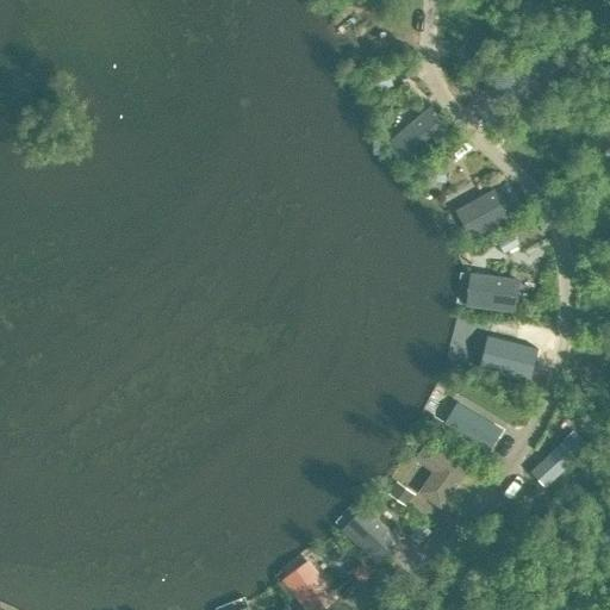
[(393,87),(388,72),(373,76),(378,92),(393,87)]
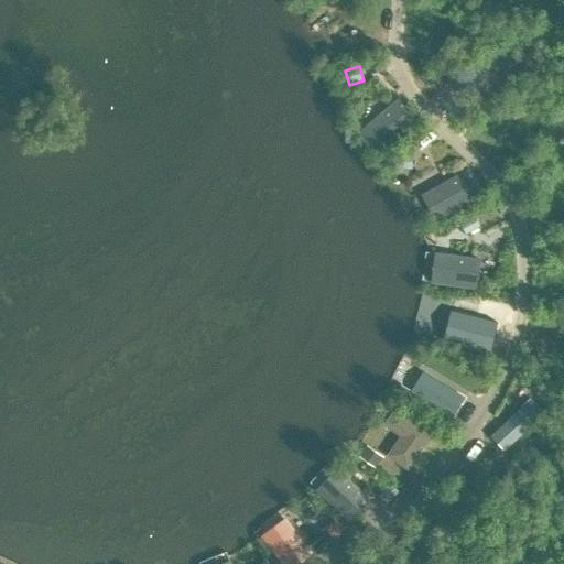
[(419,121),(398,97),(356,133),(377,158),(419,121)]
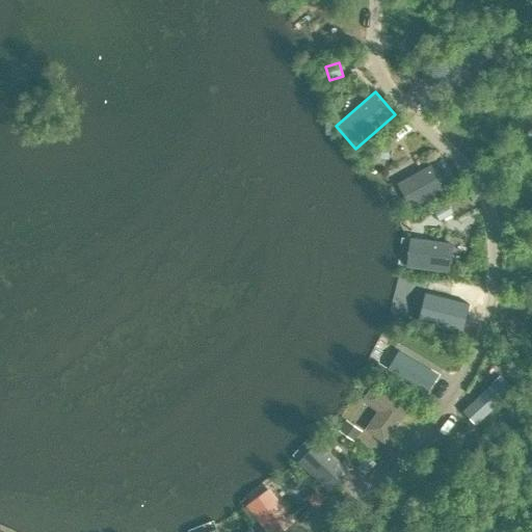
[(389,147),(373,145),(372,159),(388,160),(389,147)]
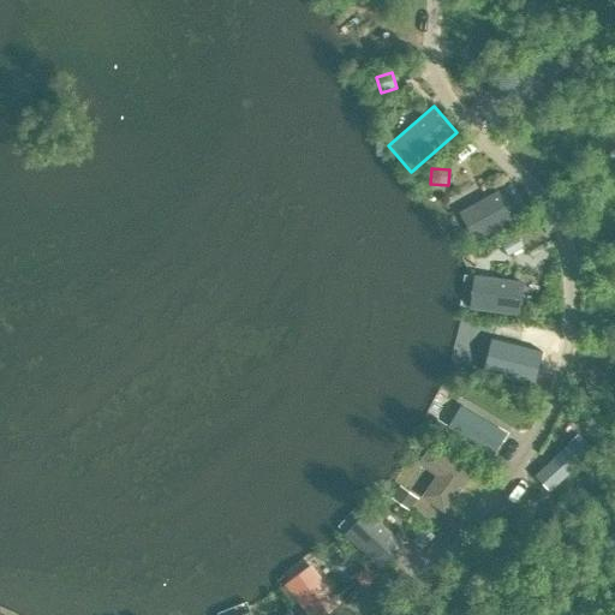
[(527,213),(511,183),(458,212),(475,242),(527,213)]
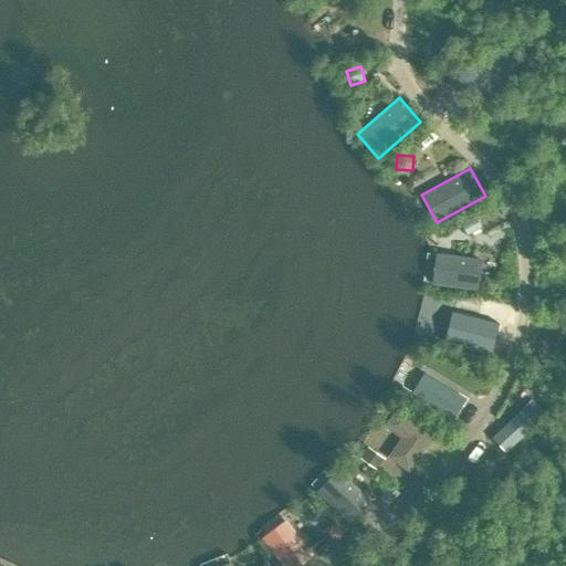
[(475,217),(461,226),(468,236),(482,228),(475,217)]
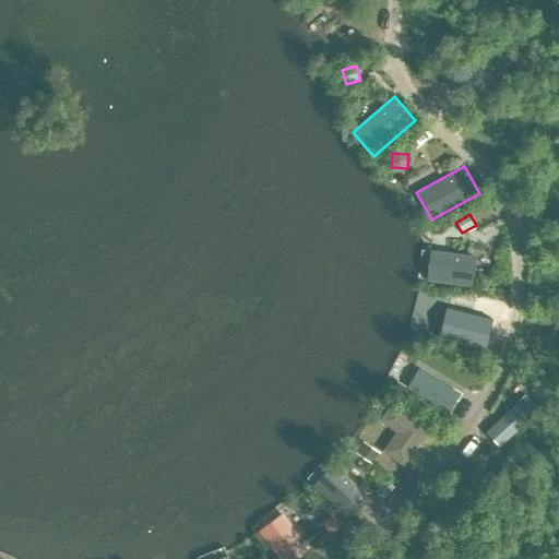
[(476,256),(430,250),(427,282),(472,287),(476,256)]
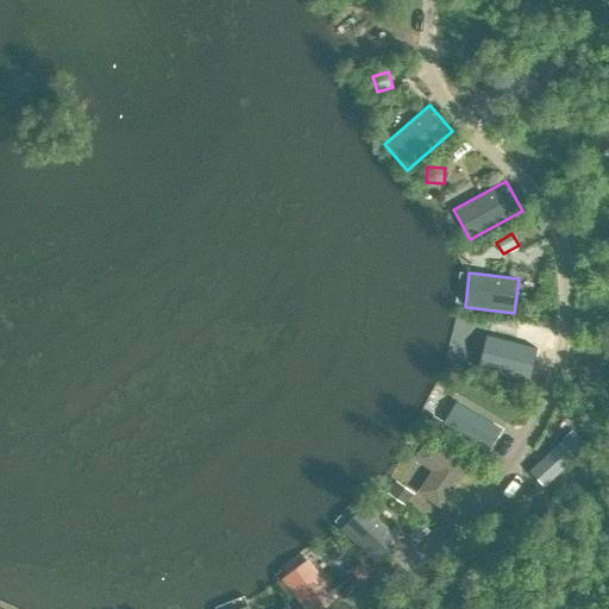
[(484,369),(483,370),(528,382),(537,349),(491,337),(491,338),(484,369)]
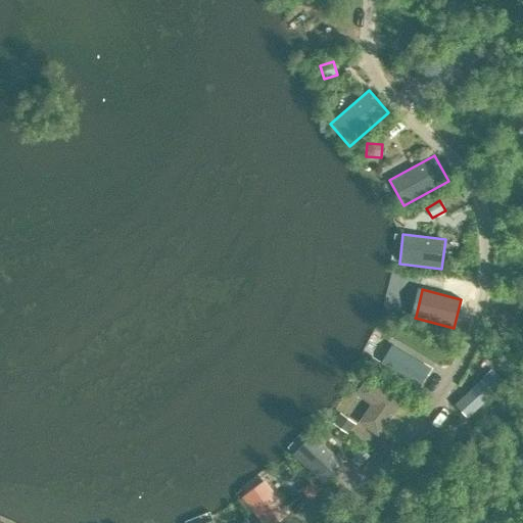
[(400,351),(390,369),(420,387),(430,369),(400,351)]
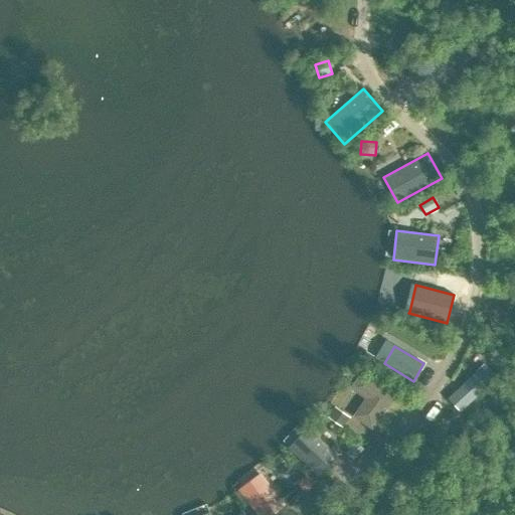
[(374,356),(366,351),(362,359),(369,363),(374,356)]
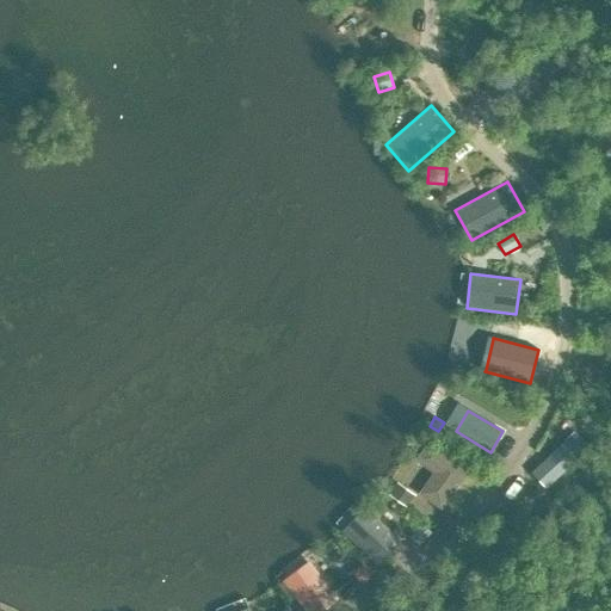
[(566,443),(532,474),(545,488),(587,449),(582,443),(582,440),(575,433),(573,433),(566,439),(566,443)]
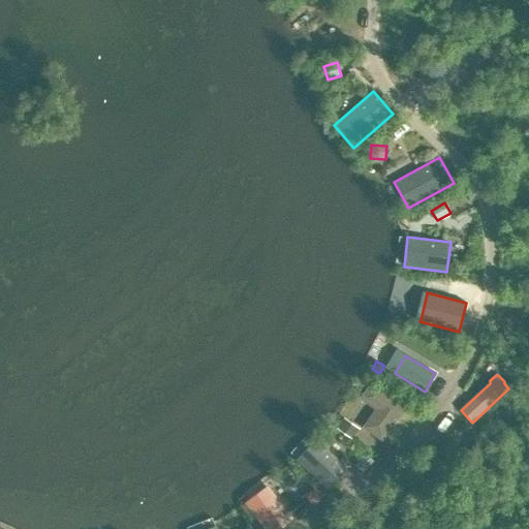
[(405,408),(372,383),(361,399),(375,409),(362,428),(380,441),(405,408)]
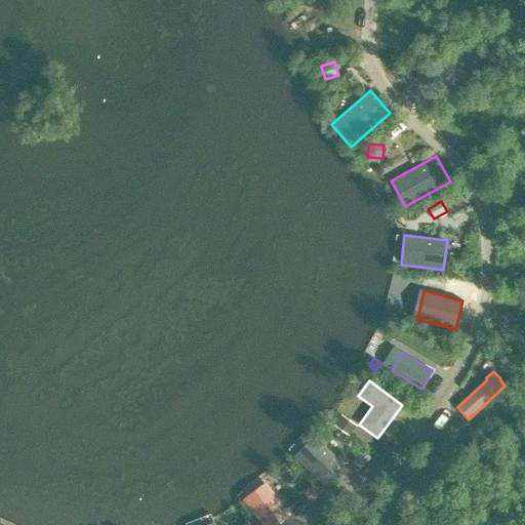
[(333,425),(349,436),(356,426),(341,414),(333,425)]
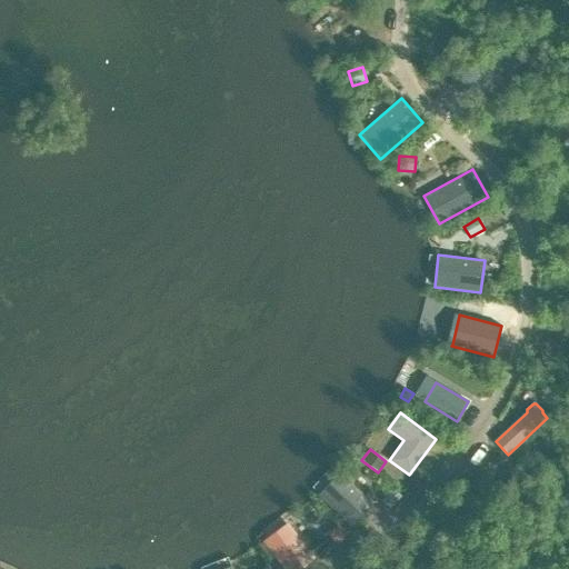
[(373,503),(339,471),(318,495),(351,527),(373,503)]
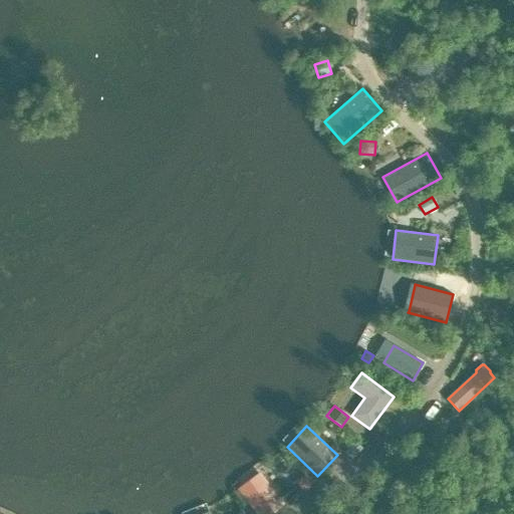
[(363,449),(355,441),(344,452),(352,459),(363,449)]
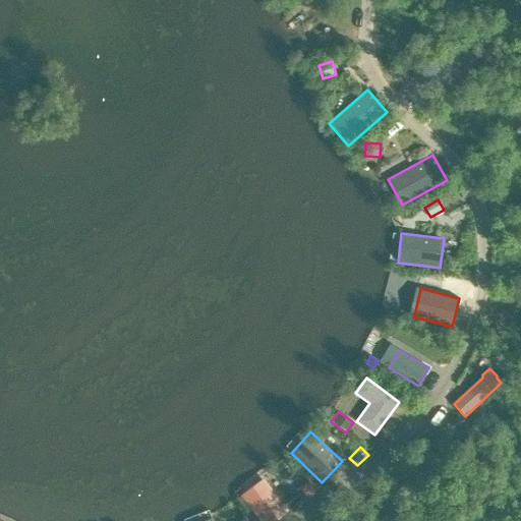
[(276,520),(289,511),(264,477),(240,496),(259,520),(276,520)]
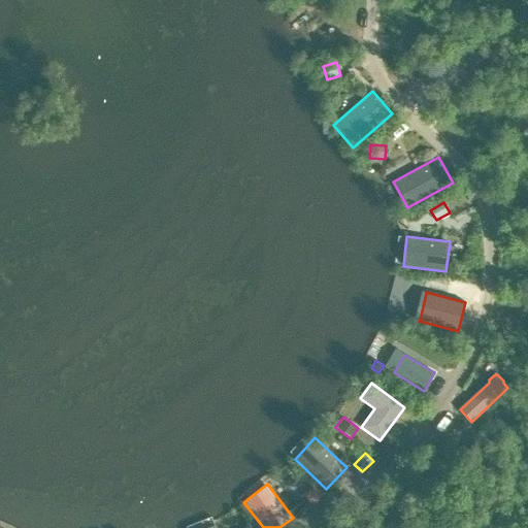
[(323,495),(314,487),(304,496),(315,505),(323,495)]
